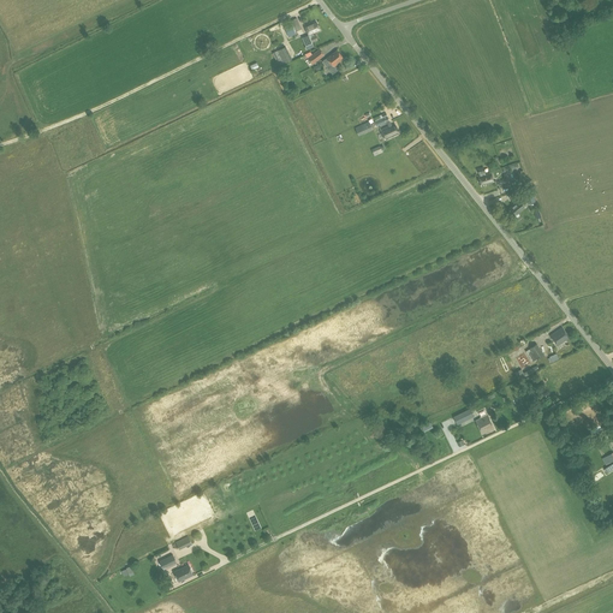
[(289,18),(293,29),(299,27),(295,16),(289,18)]
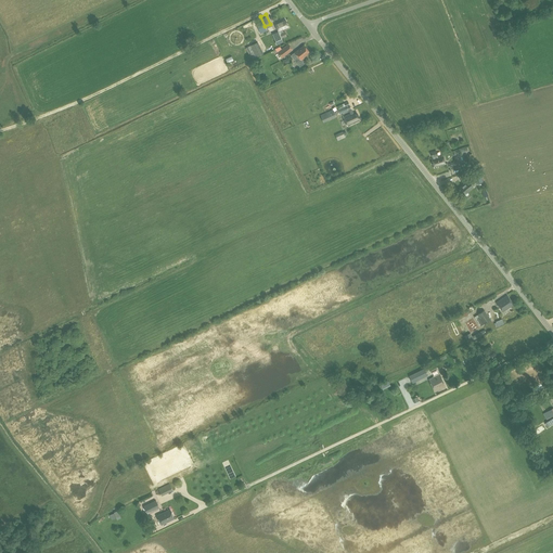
[(273,22),(277,30),(278,29),(281,36),(285,34),(283,29),(281,30),(281,28),(286,26),(283,17),(273,22)]
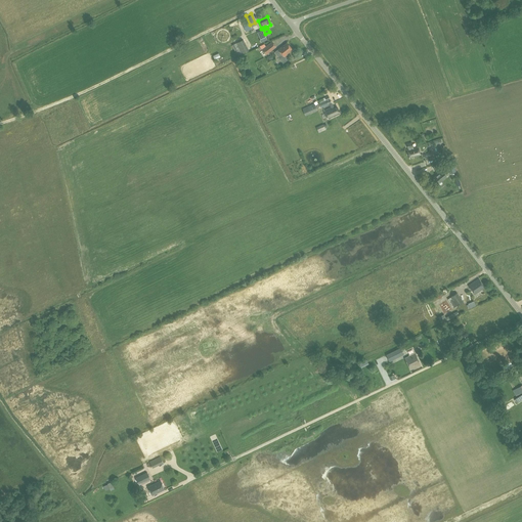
[(230,43),(236,54),(247,48),(242,38),(230,43)]
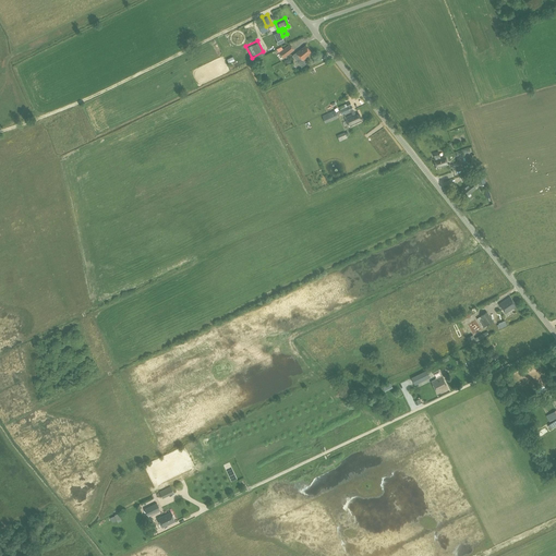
[(277,50),(281,56),(292,48),(288,43),(277,50)]
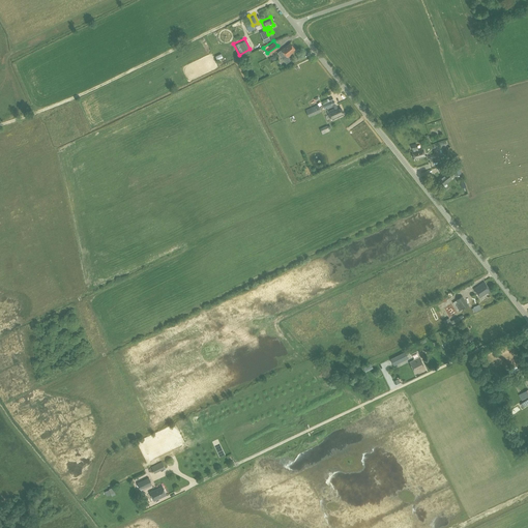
[(275,51),(285,62),(289,59),(286,55),(294,48),(288,40),(275,51)]
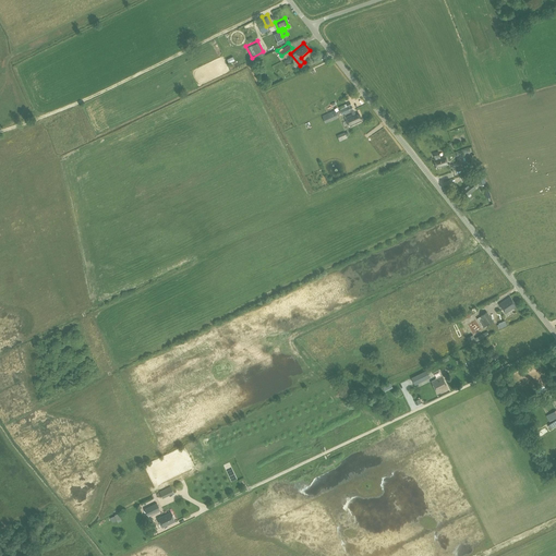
[(277,64),(278,68),(282,65),(278,57),(268,62),(272,67),(277,64)]
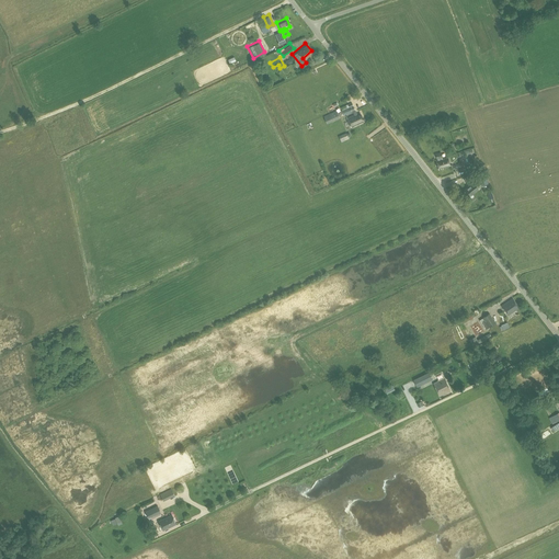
[(340,109),(342,113),(344,113),(350,125),(362,120),(358,111),(355,112),(353,109),(354,109),(351,101),(346,102),(349,105),(340,109)]
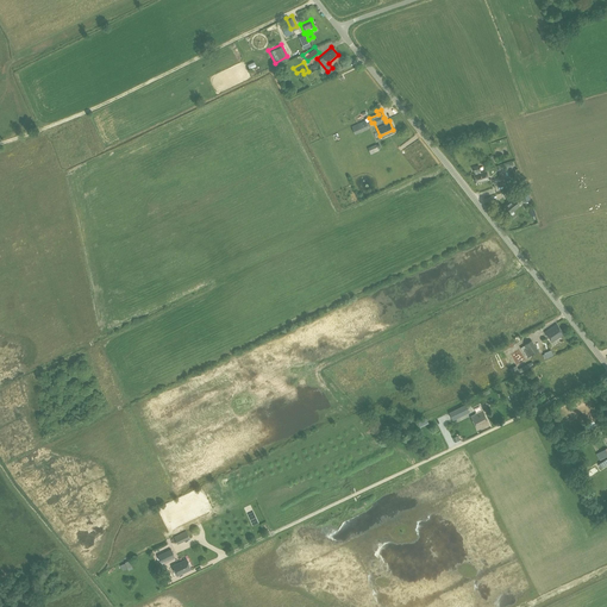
[(363,119),(361,120),(350,124),(354,132),(364,127),(367,127),(363,119)]
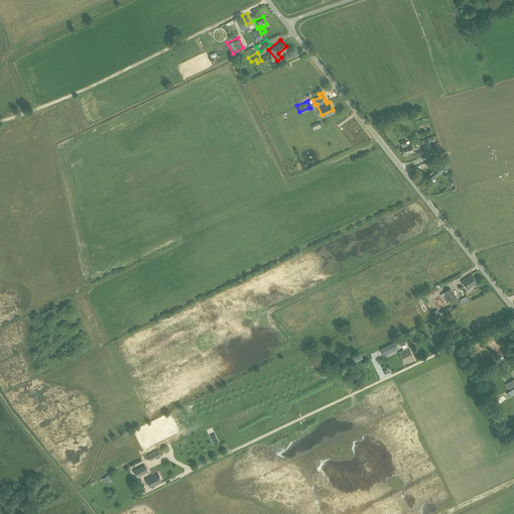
[(412,151),(409,142),(405,143),(404,138),(399,140),(400,145),(399,145),(401,154),(412,151)]
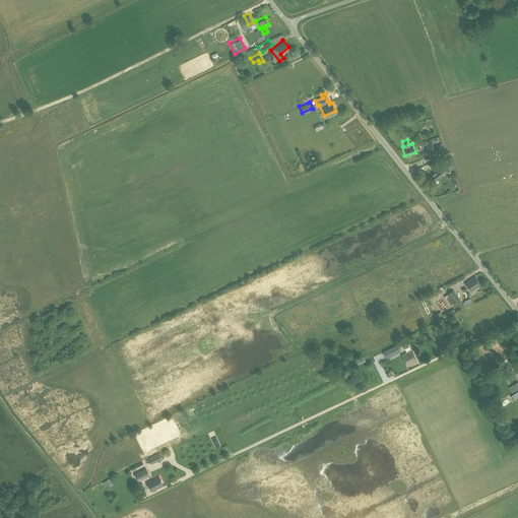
[(434,143),(438,155),(444,153),(440,141),(434,143)]
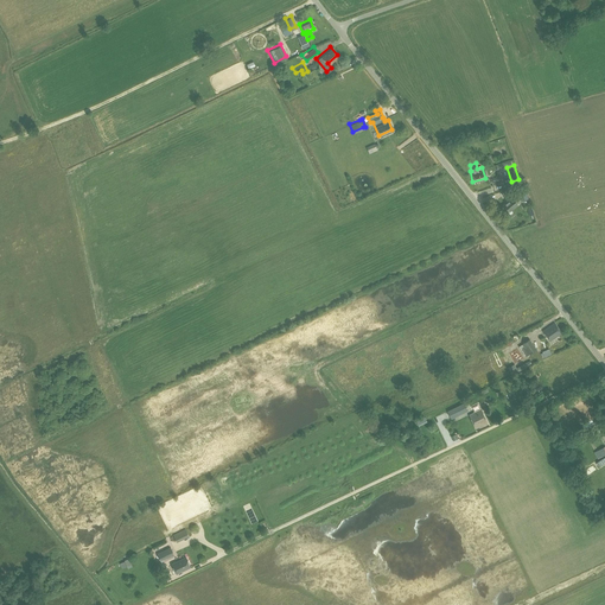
[(515,185),(520,198),(526,197),(522,183),(515,185)]
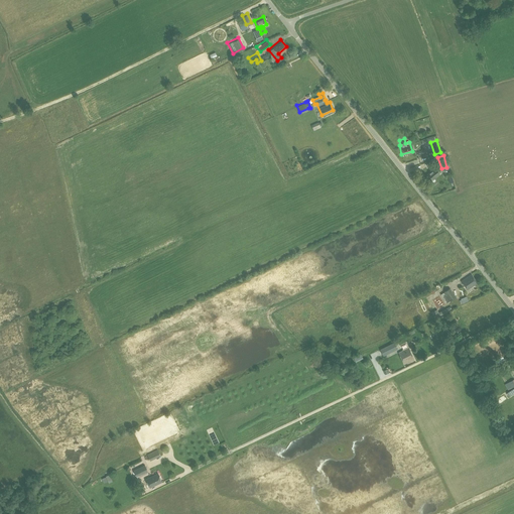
[(424,173),(429,179),(438,172),(433,166),(424,173)]
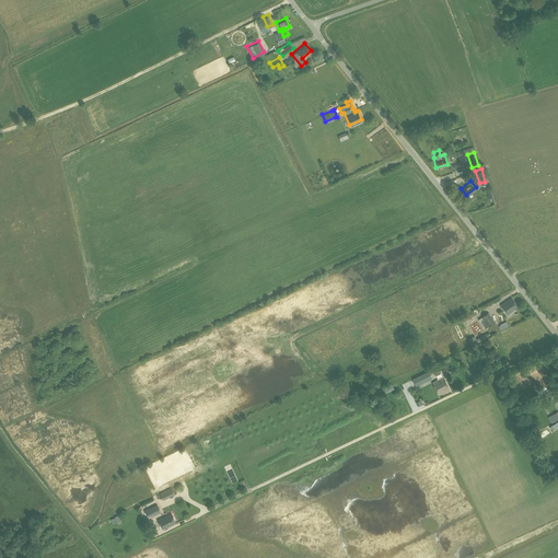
[(499,303),(506,312),(516,305),(510,295),(499,303)]
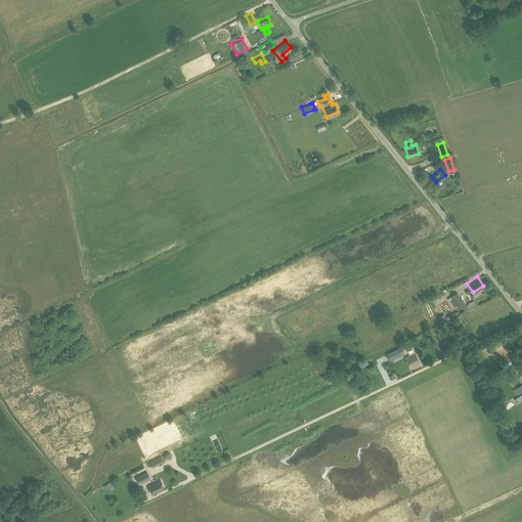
[(449,295),(457,304),(462,300),(455,291),(449,295)]
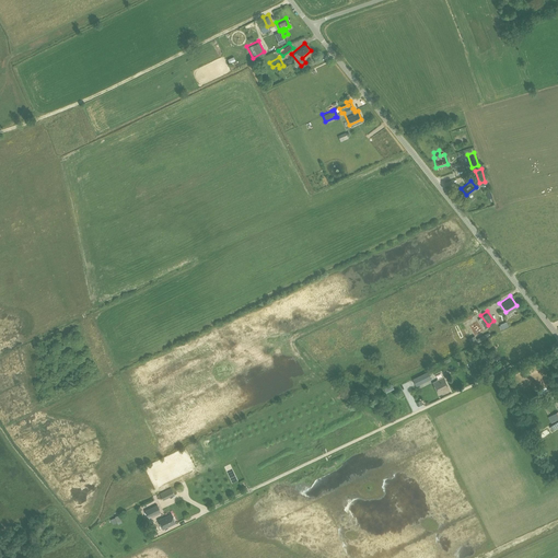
[(415,375),(418,382),(429,376),(426,370),(415,375)]
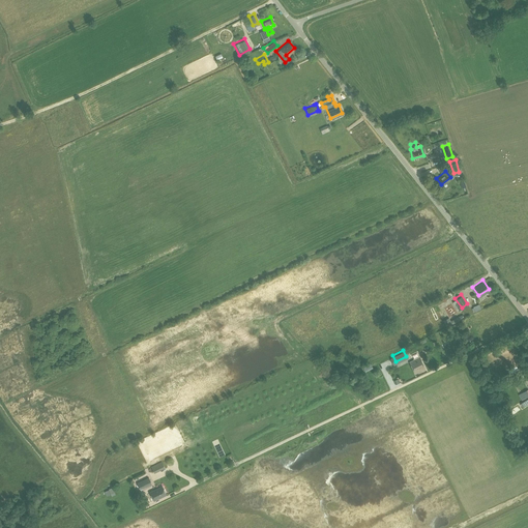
[(417,354),(411,358),(408,359),(413,372),(423,367),(417,354)]
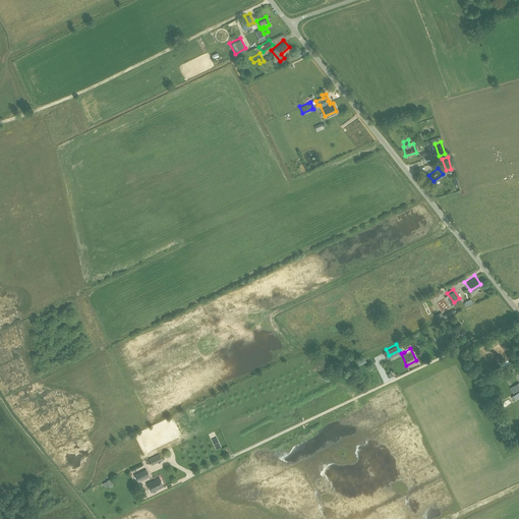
[(509,387),(512,391),(518,387),(518,384),(517,381),(511,385),(511,386),(509,387)]
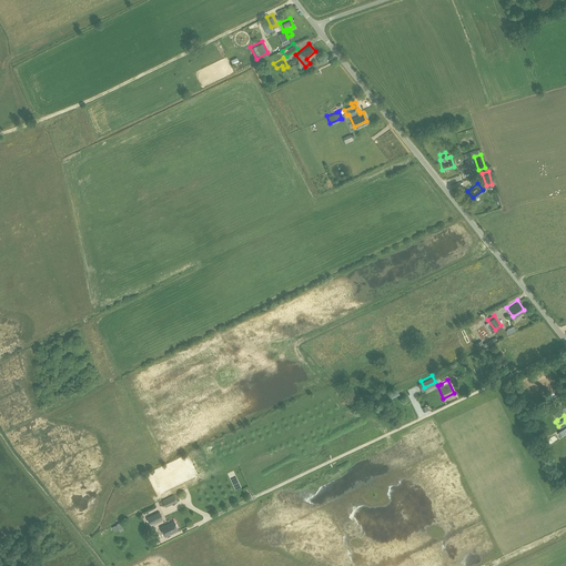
[(158,494),(199,477),(190,454),(147,471),(154,489),(162,486),(163,489),(158,493),(158,494)]
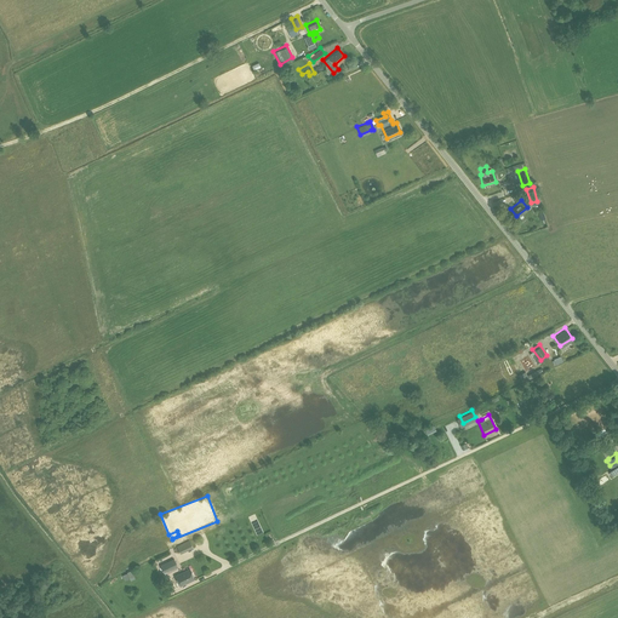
[(192,545),(189,539),(188,538),(176,544),(177,545),(179,550),(192,545)]
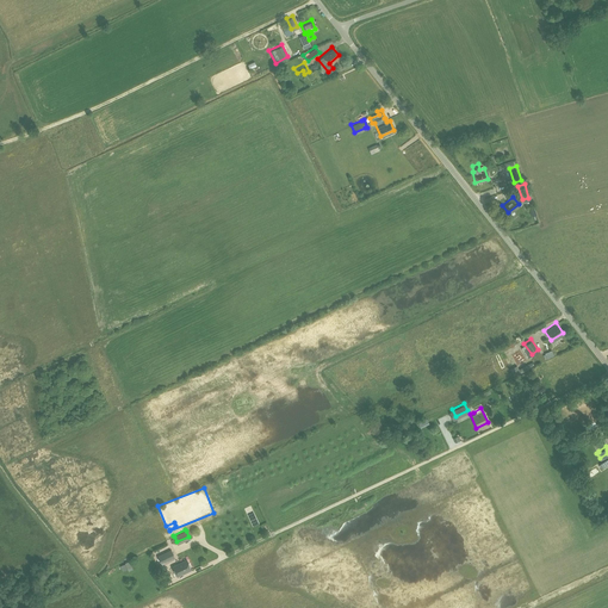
[(173,556),(169,548),(156,554),(159,560),(167,557),(167,558),(173,556)]
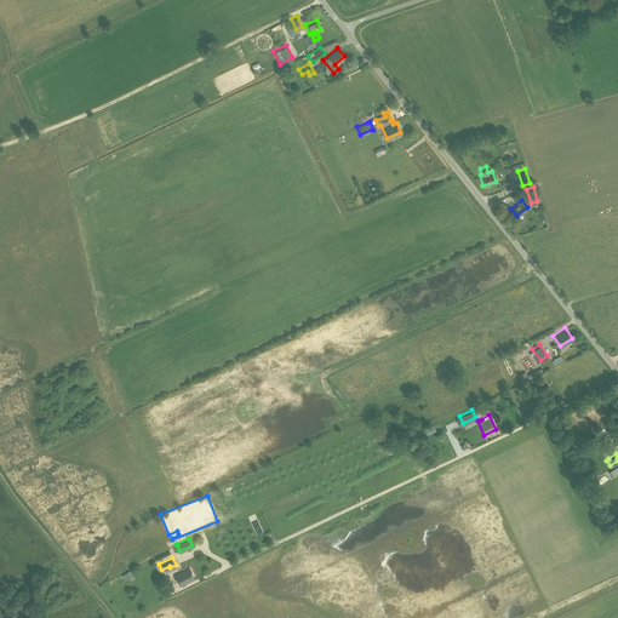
[(173,573),(178,583),(193,577),(188,566),(173,573)]
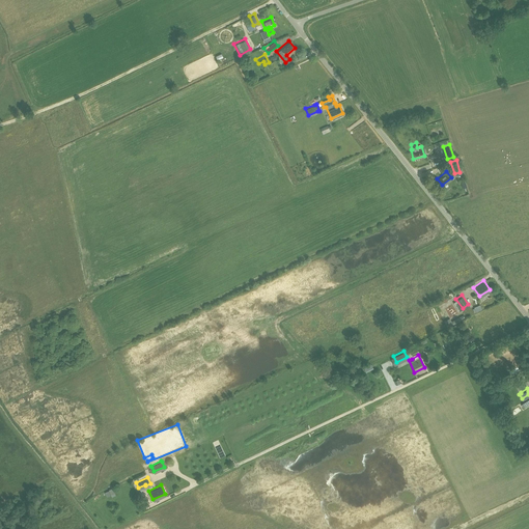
[(112,485),(108,486),(109,489),(105,491),(107,496),(115,493),(112,485)]
